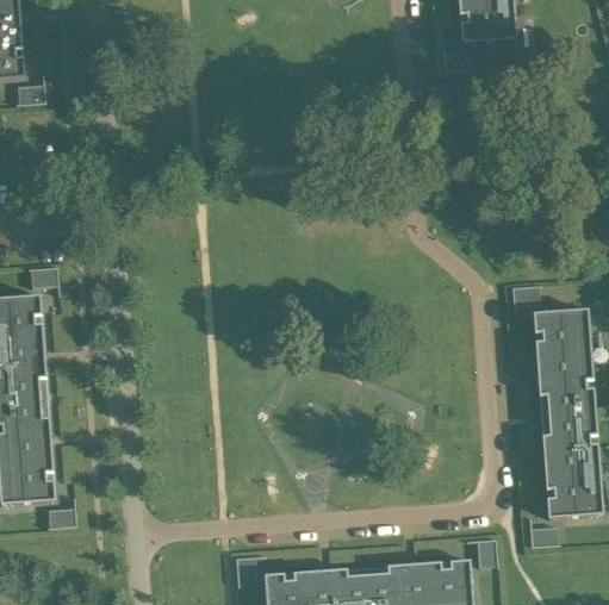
[(0,0),(0,78),(24,76),(18,0),(0,0)]
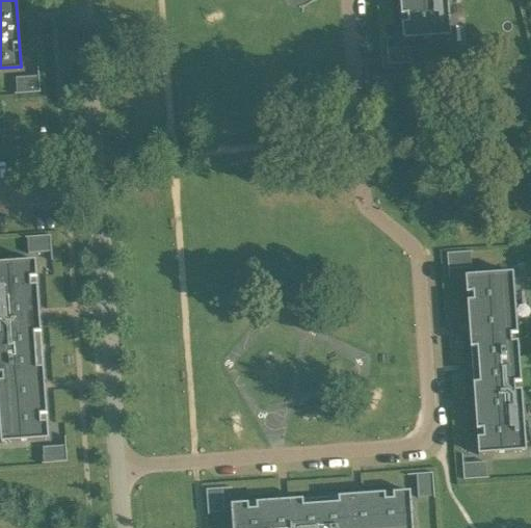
[(398,0),(402,36),(450,33),(449,20),(447,0),(398,0)]
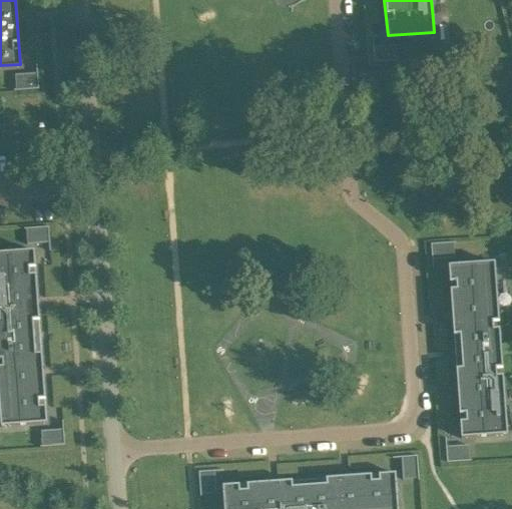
[(392,57),(391,43),(395,43),(395,42),(373,44),(373,35),(372,35),(373,60),(398,58),(398,57),(392,57)]
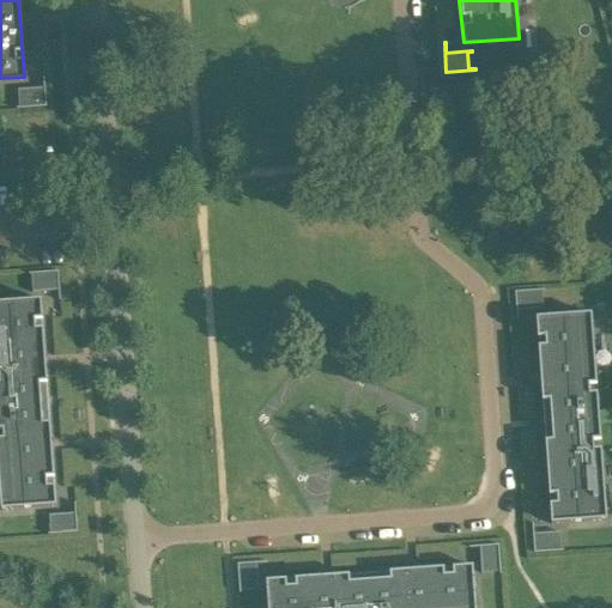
[(46,102),(43,73),(42,73),(43,83),(17,85),(17,86),(22,86),(23,103),(16,103),(16,104),(46,102)]
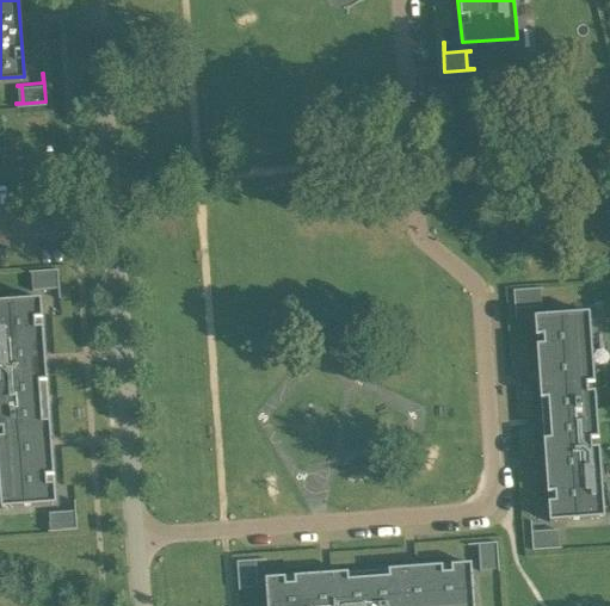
[(59,295),(56,266),(28,269),(35,269),(36,285),(31,285),(31,286),(57,285),(57,295),(59,295)]
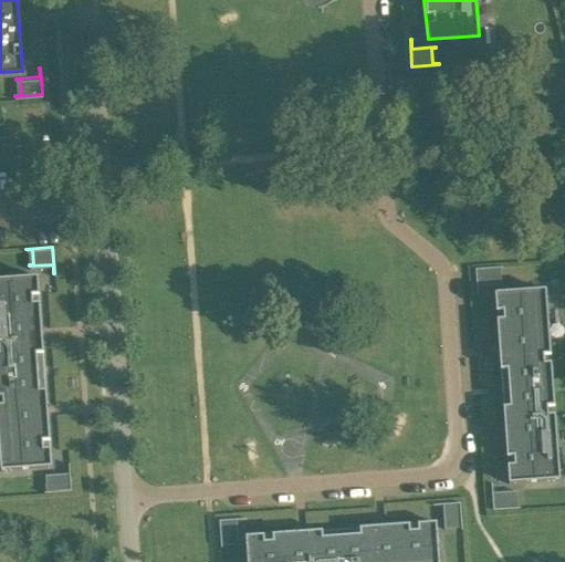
[(497,281),(494,266),(501,264),(474,266),(477,293),(477,283),(501,282),(500,281),(497,281)]
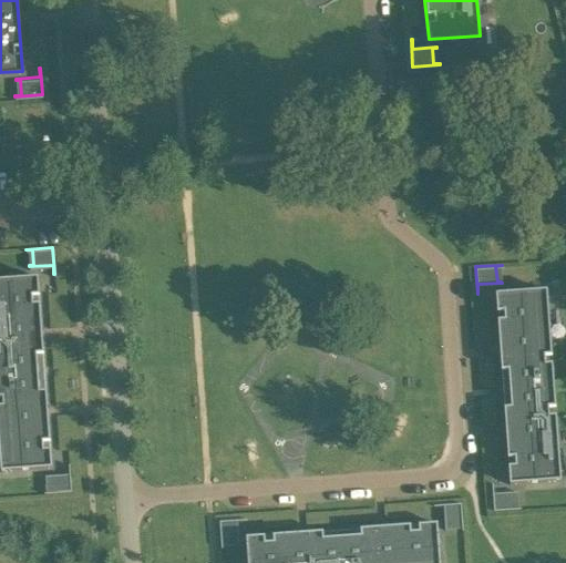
[(0,468),(51,464),(37,274),(0,276),(0,386),(3,427),(0,426),(0,468)]
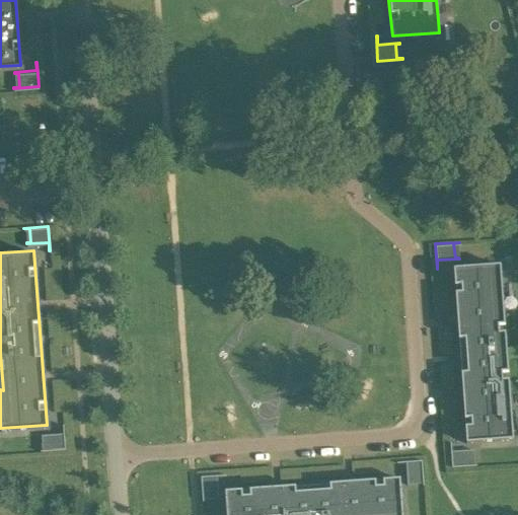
[(503,399),(496,301),(502,300),(500,276),(501,276),(500,263),(452,266),(465,440),(512,437),(511,423),(511,424),(509,398),(503,399)]
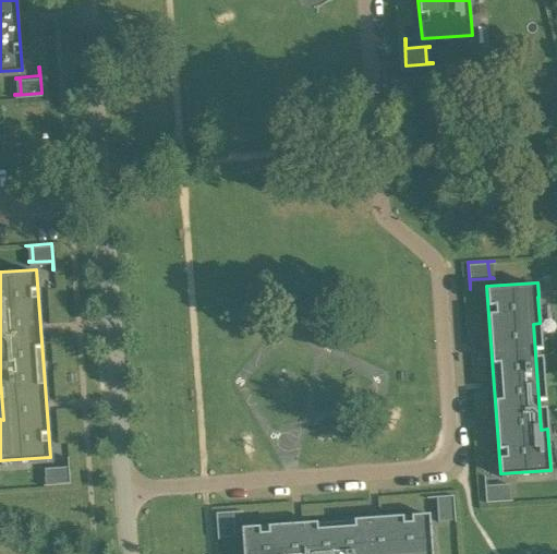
[(69,481),(68,454),(67,454),(68,464),(44,466),(44,467),(48,466),(49,481),(43,482),(43,483),(69,481)]
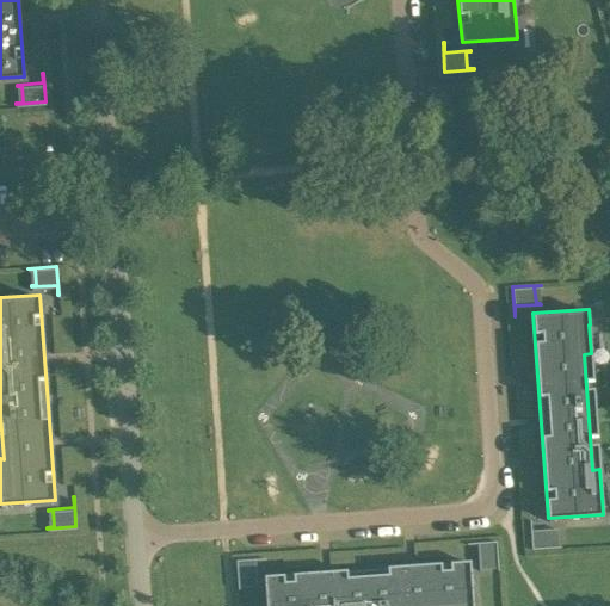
[(553,544),(552,527),(556,527),(556,526),(530,527),(530,518),(529,518),(530,546),(560,545),(560,544),(553,544)]
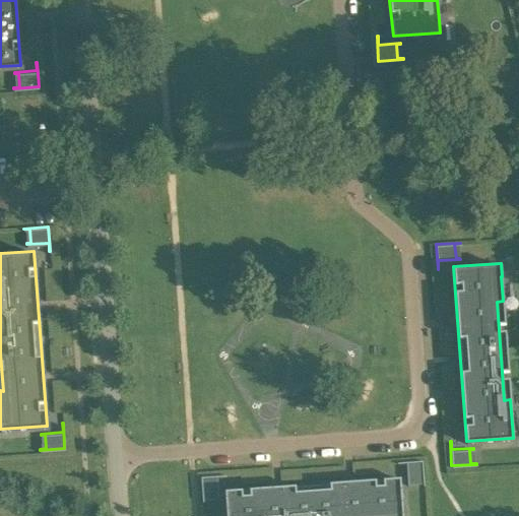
[(424,484),(422,458),(396,460),(397,461),(405,460),(407,482),(408,482),(407,478),(422,477),(423,484),(424,484)]
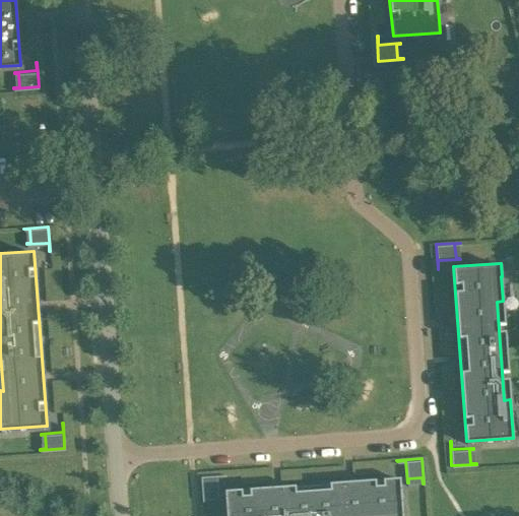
[(217,497),(216,475),(225,474),(224,473),(200,475),(202,500),(202,495),(216,494),(216,498),(217,497)]
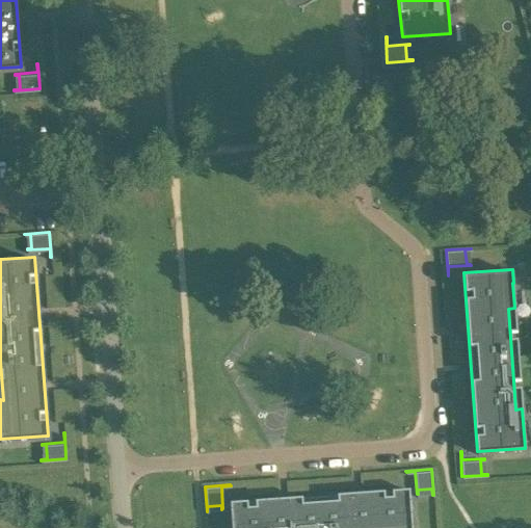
[(412,527),(408,487),(230,500),(231,527),(412,527)]
